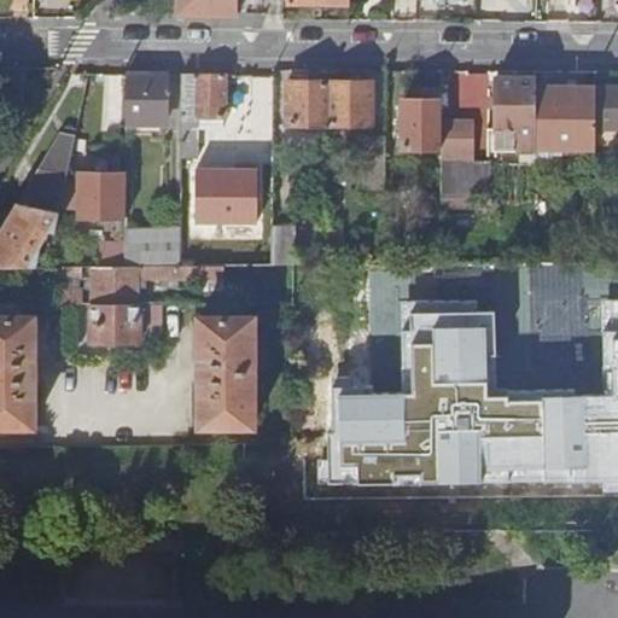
[(179,0),(179,13),(238,15),(237,0),(179,0)]
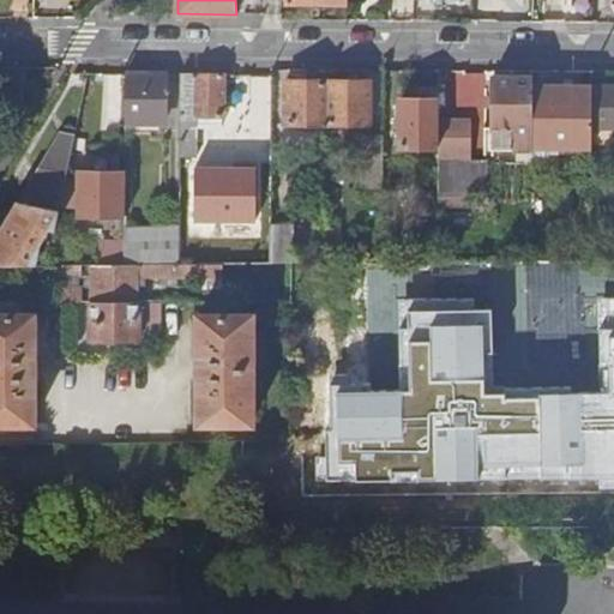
[(166,122),(167,73),(126,72),(126,122),(166,122)]
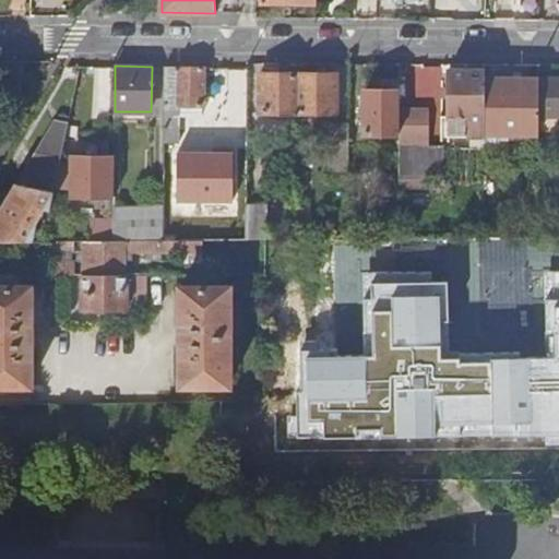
[(247,204),(247,141),(219,141),(218,201),(217,201),(217,203),(194,203),(190,200),(191,143),(183,143),(185,125),(178,125),(178,115),(179,106),(201,106),(202,100),(202,92),(202,68),(165,67),(164,207),(163,240),(203,240),(225,240),(246,239),(247,204)]
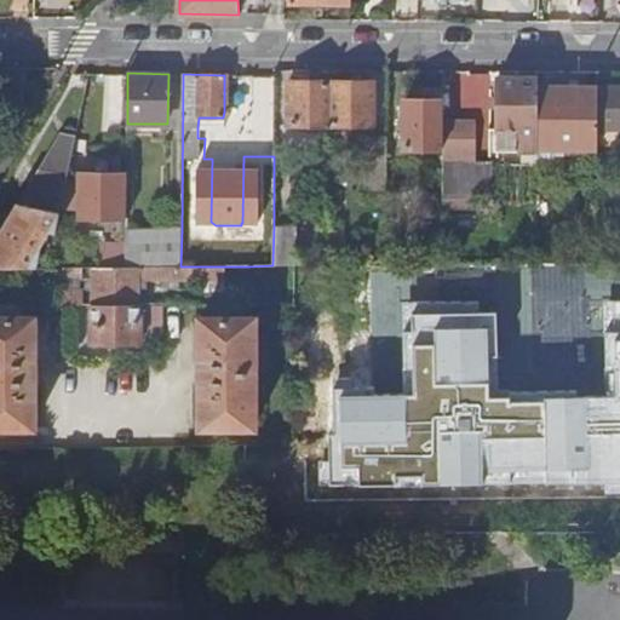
[(537,138),(537,78),(497,78),(495,153),(537,153),(537,138)]
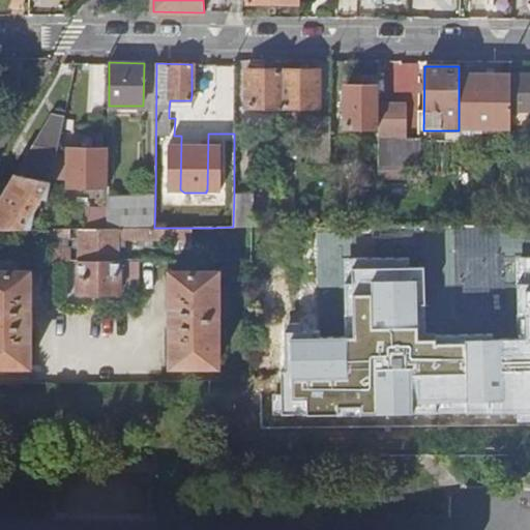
[(283,107),(283,69),(247,69),(246,106),(283,107)]
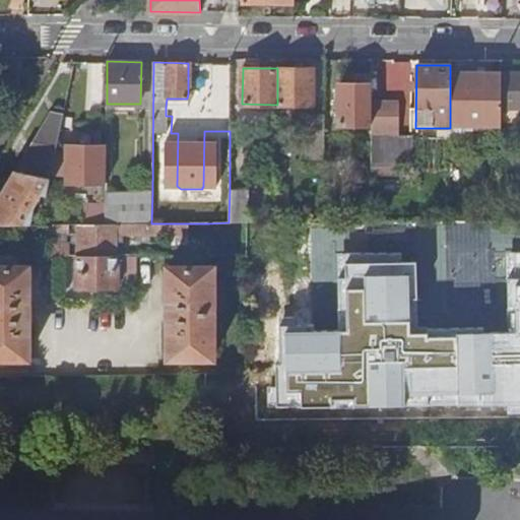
[(313,69),(277,68),(277,105),(313,105),(313,69)]
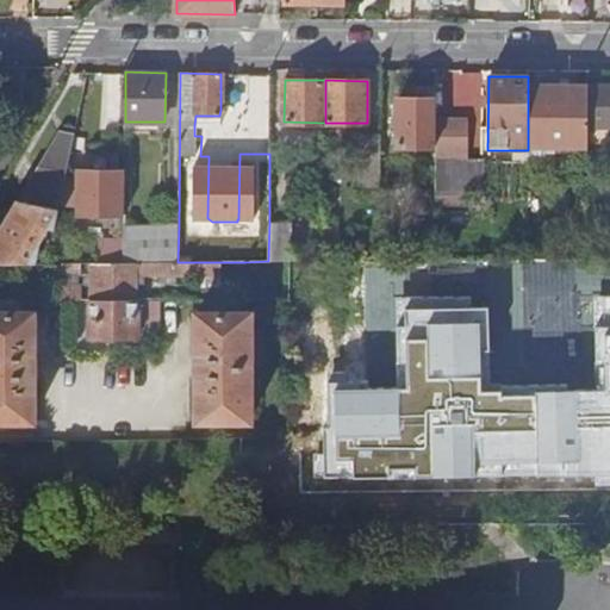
[(586,128),(586,86),(546,85),(545,100),(540,100),(539,112),(546,112),(546,128),(586,128)]
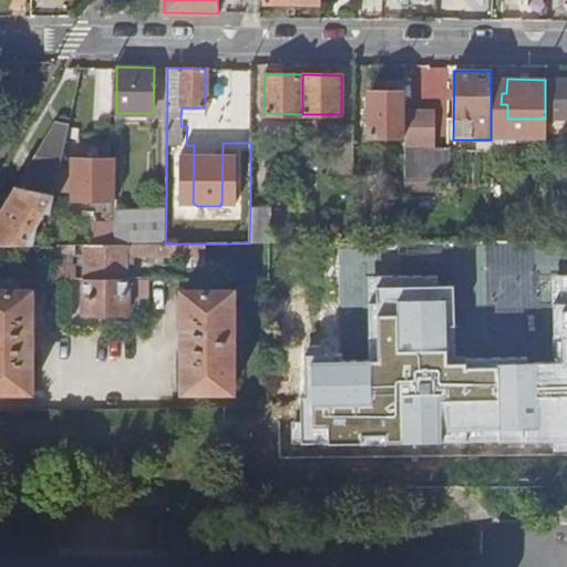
[(566,79),(545,80),(545,119),(545,135),(556,135),(556,119),(566,117),(566,79)]
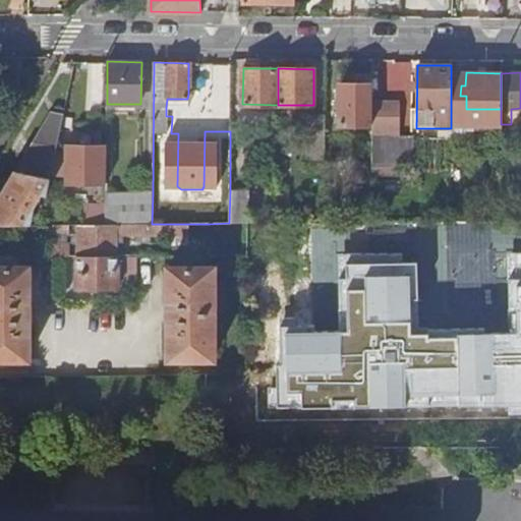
[(371,100),(371,84),(340,84),(340,125),(371,125),(371,100)]
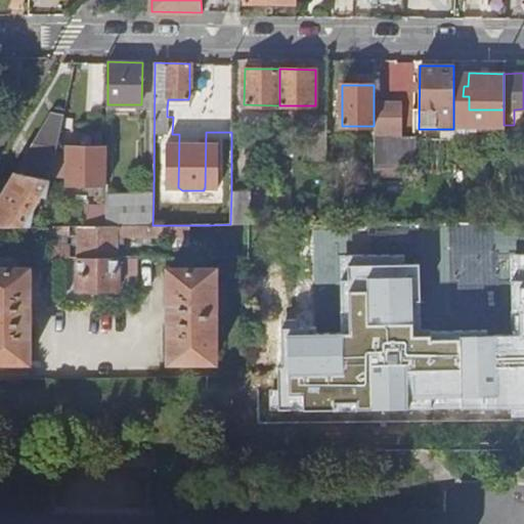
[(168,99),(167,107),(188,107),(188,99),(168,99)]
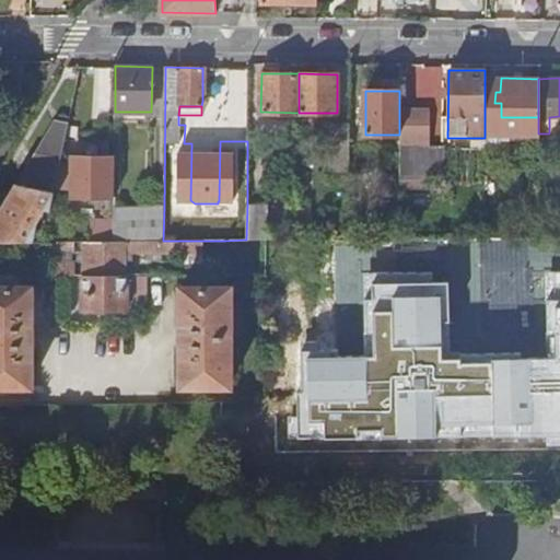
[(428,108),(399,107),(399,135),(399,146),(427,146),(428,108)]
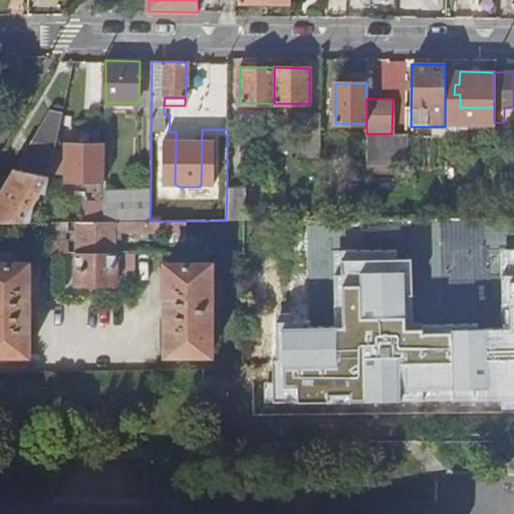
[(0,193),(0,221),(29,221),(36,190),(46,192),(65,105),(53,103),(0,193)]
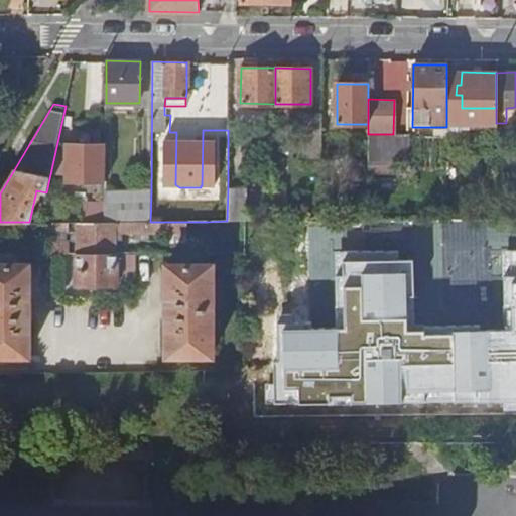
[(320,146),(320,114),(304,114),(304,145),(320,146)]
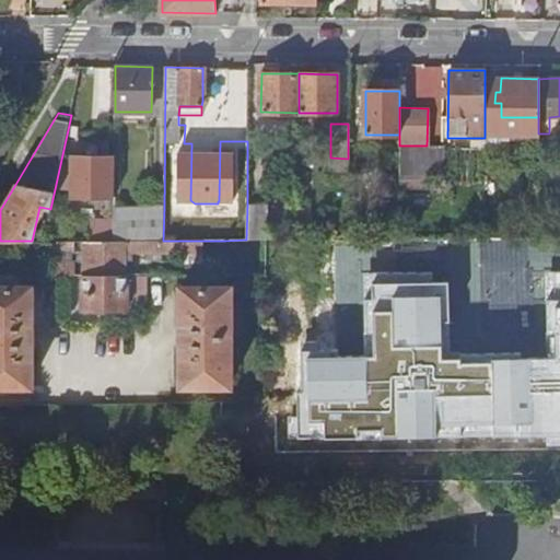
[(485,138),(485,153),(502,153),(502,125),(485,125),(485,138)]
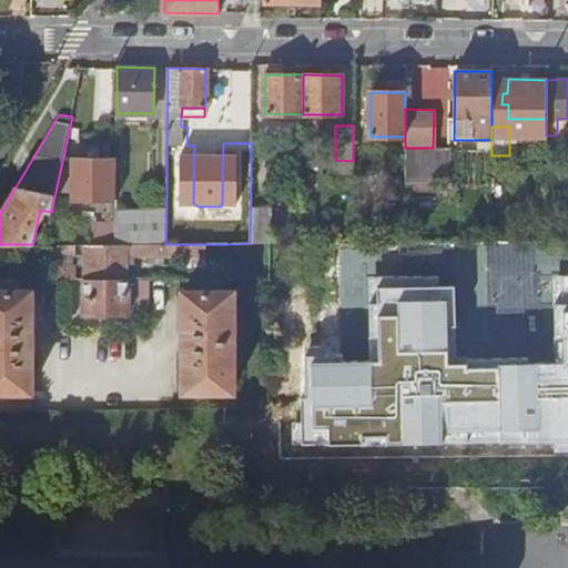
[(433,148),(405,148),(405,188),(419,188),(419,180),(448,179),(448,149),(433,148)]
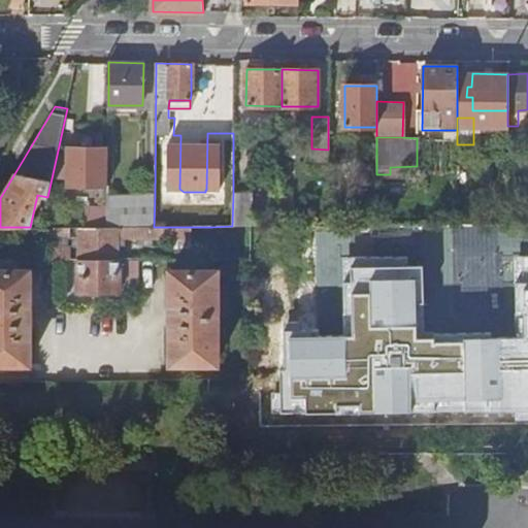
[(66,186),(107,186),(107,147),(67,147),(66,186)]
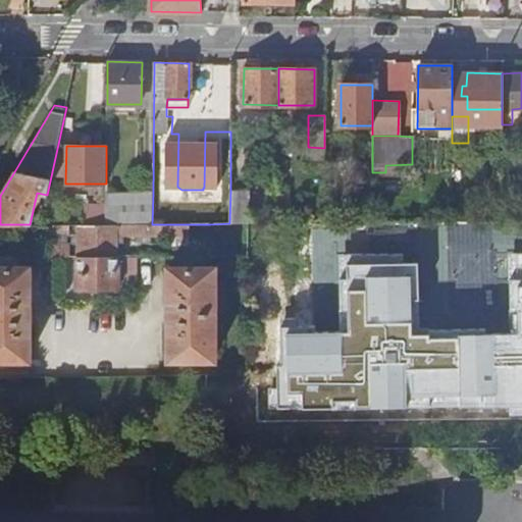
[(289,181),(277,181),(277,194),(289,194),(289,181)]
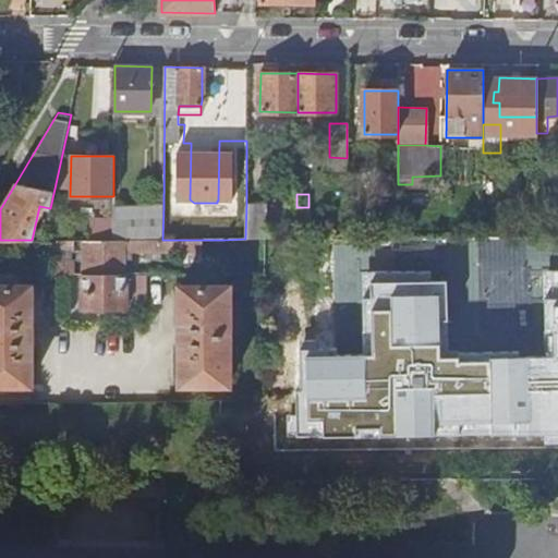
[(265,204),(246,204),(245,239),(265,239),(265,204)]
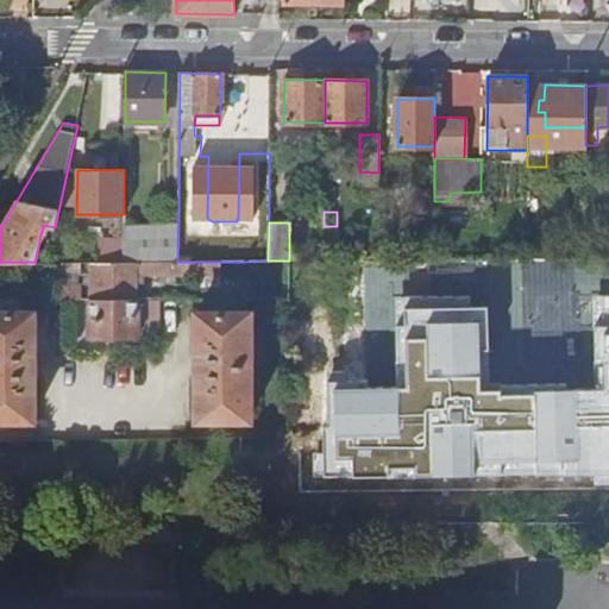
[(35,262),(48,262),(55,227),(43,225),(35,262)]
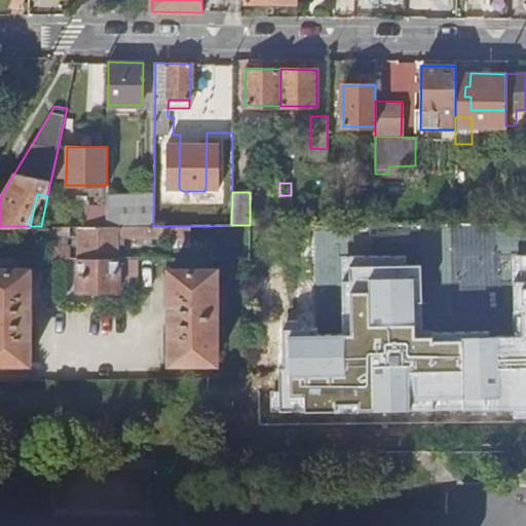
[(153,226),(154,195),(107,195),(107,226),(153,226)]
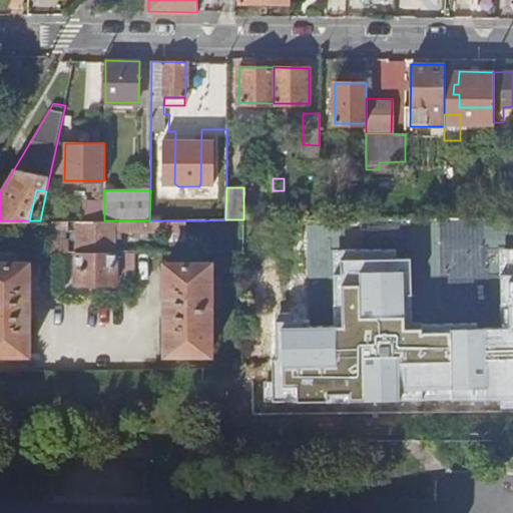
[(185,231),(186,220),(149,220),(104,220),(78,220),(78,250),(115,250),(115,235),(115,231),(121,231),(185,231)]
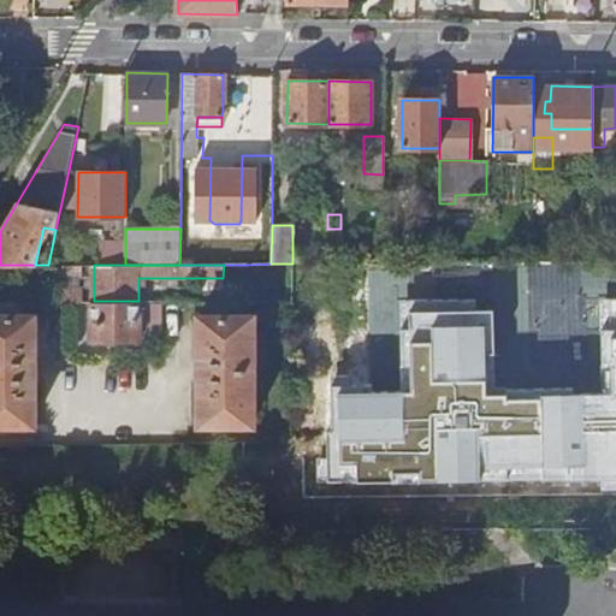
[(53,301),(83,301),(83,294),(70,294),(70,290),(53,290),(53,301)]
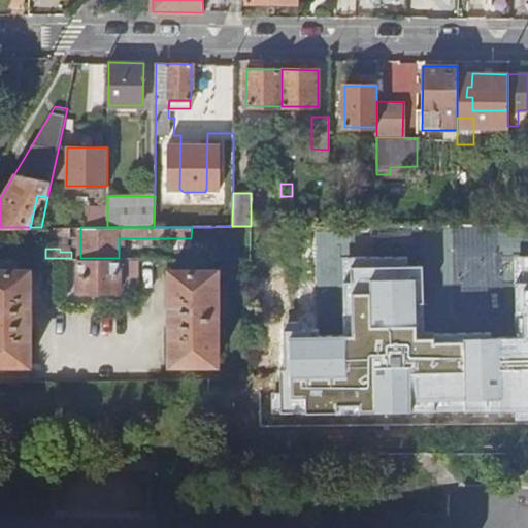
[(22,258),(0,257),(0,363),(29,364),(29,324),(33,324),(33,311),(29,311),(29,270),(22,270),(22,258)]
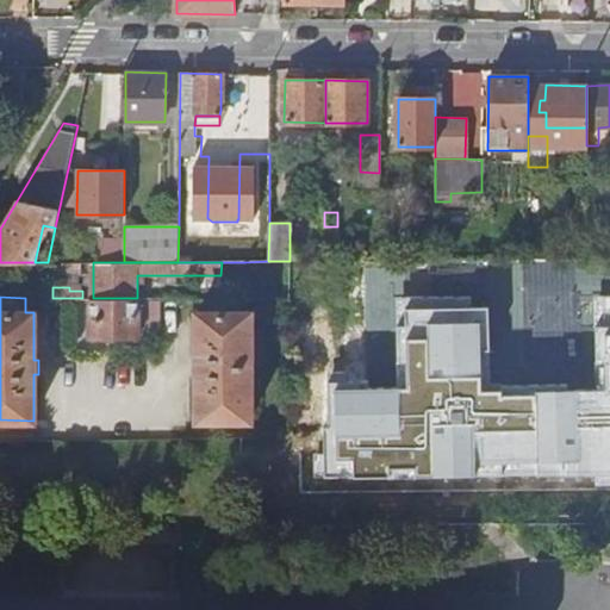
[(137,340),(137,298),(93,298),(93,340),(137,340)]
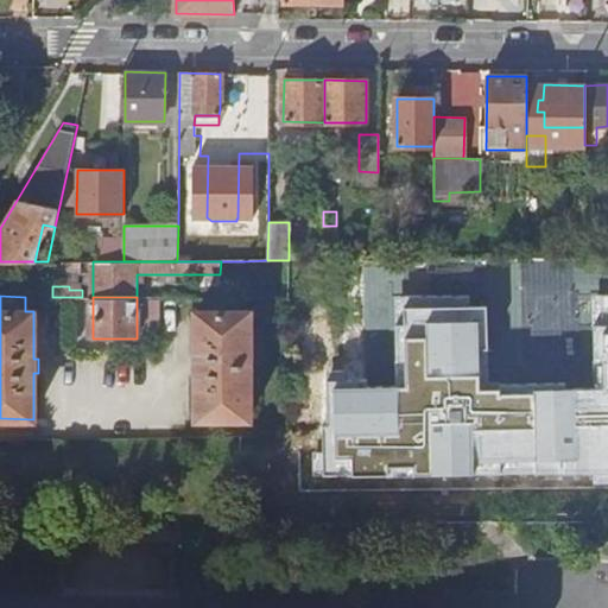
[(486,298),(394,299),(396,381),(325,382),(325,477),(607,474),(607,301),(593,302),(594,384),(487,385),(486,298)]
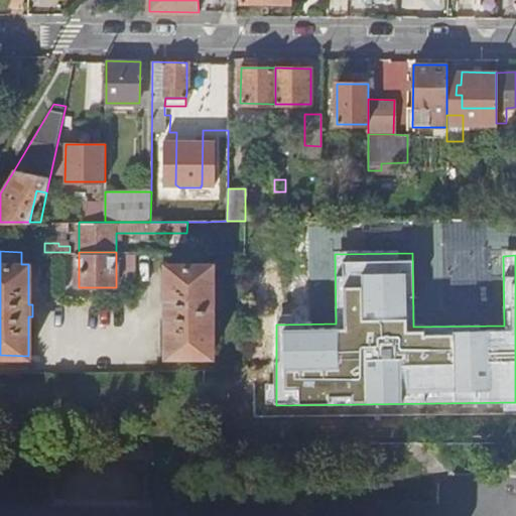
[(212,265),(166,264),(166,304),(162,304),(162,316),(166,316),(166,356),(212,356),(212,265)]
